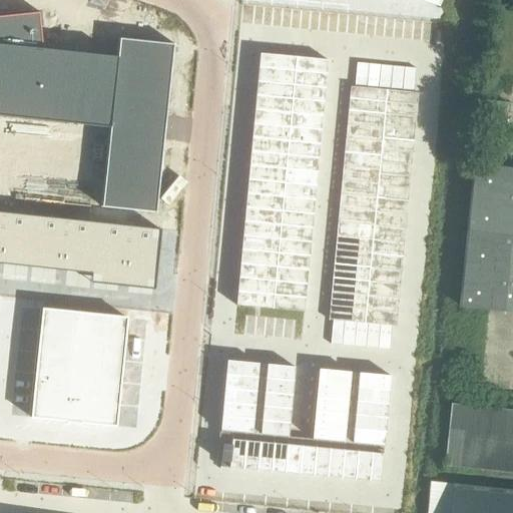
[(0,116),(110,128),(111,110),(114,87),(116,63),(117,56),(43,48),(39,13),(0,16),(0,116)]
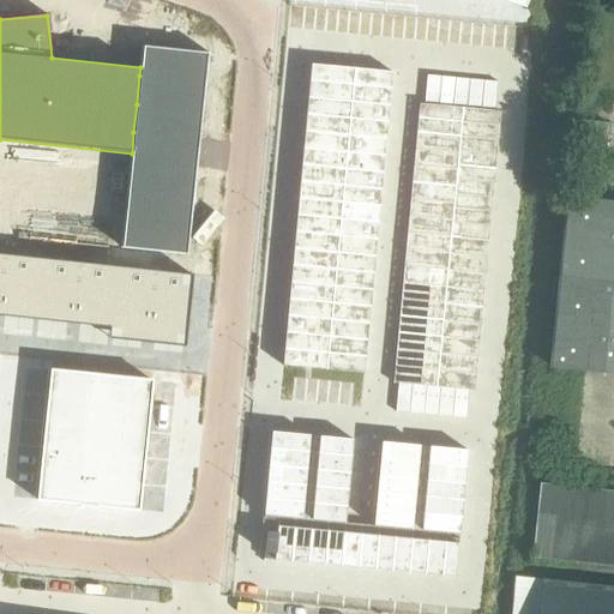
[(125,218),(121,248),(188,256),(191,226),(194,197),(197,168),(200,139),(203,112),(206,83),(210,53),(143,46),(140,67),(139,76),(137,104),(133,132),(132,154),(131,161),(127,190),(125,218)]
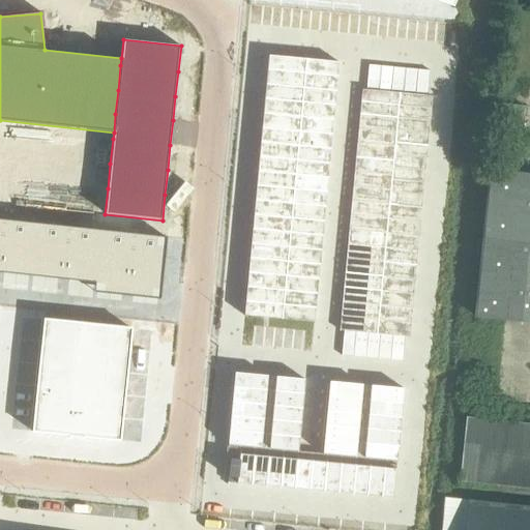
[(269,55),(267,69),(304,74),(306,59),(269,55)]
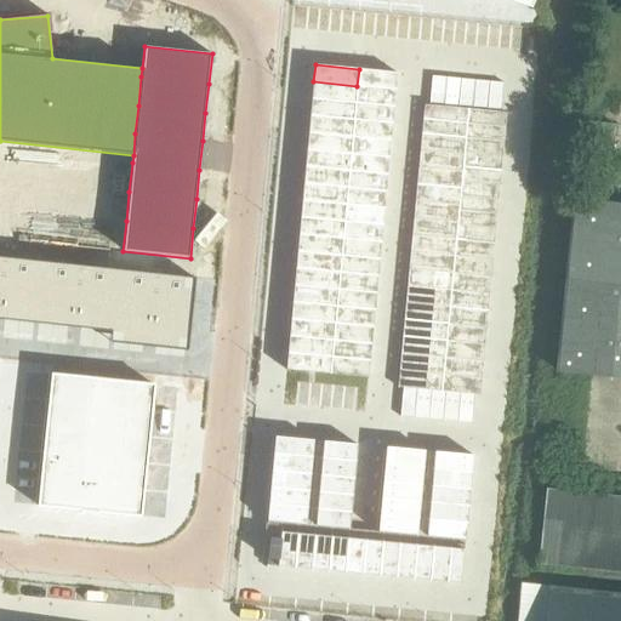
[(359,69),(357,86),(396,90),(397,73),(359,69)]
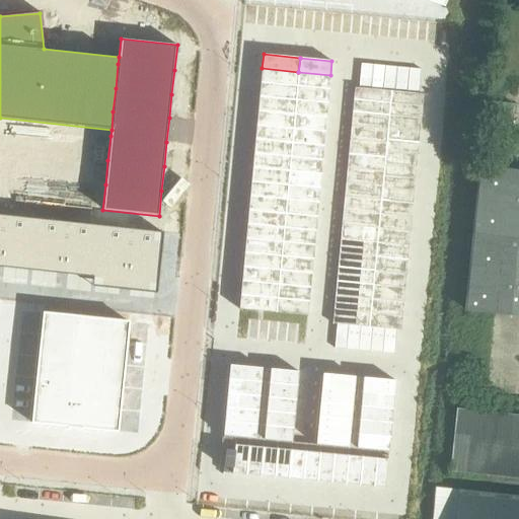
[(361,64),(359,88),(371,89),(373,65),(361,64)]
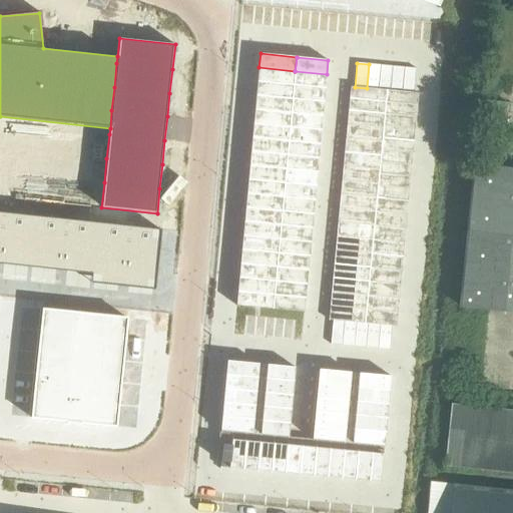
[(369,64),(367,88),(379,89),(381,65),(369,64)]
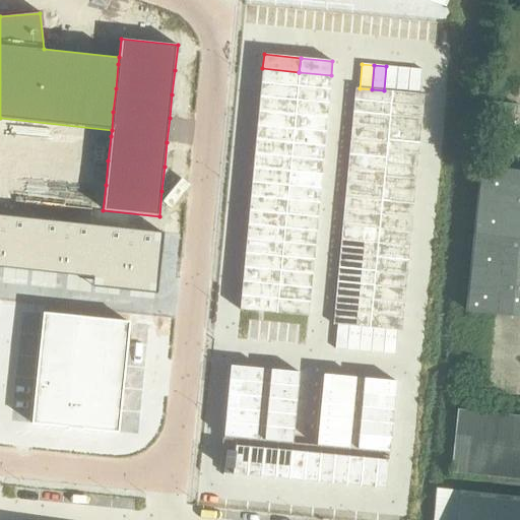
[(386,66),(384,90),(392,91),(396,91),(398,67),(386,66)]
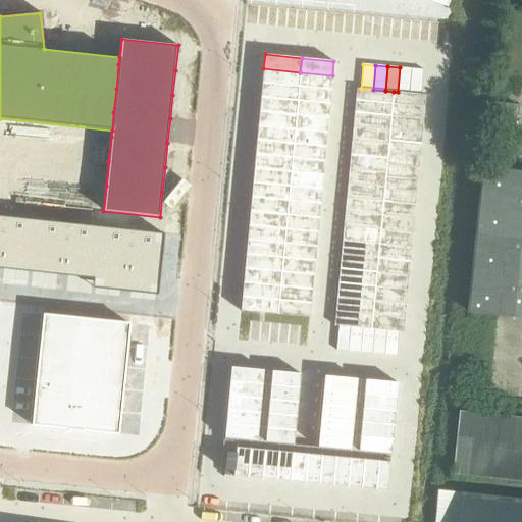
[(400,67),(398,92),(410,93),(412,68),(400,67)]
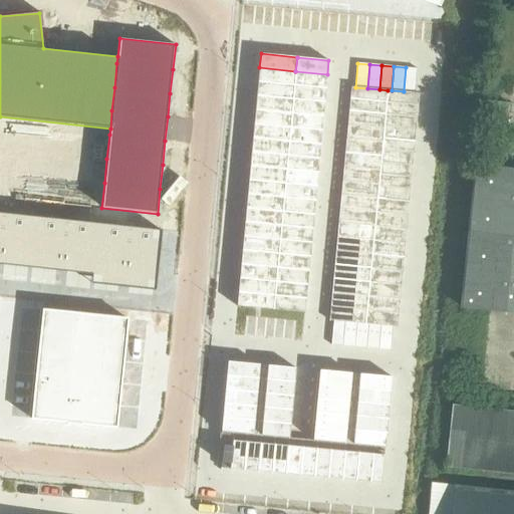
[(259,67),(258,81),(294,85),(295,71),(259,67)]
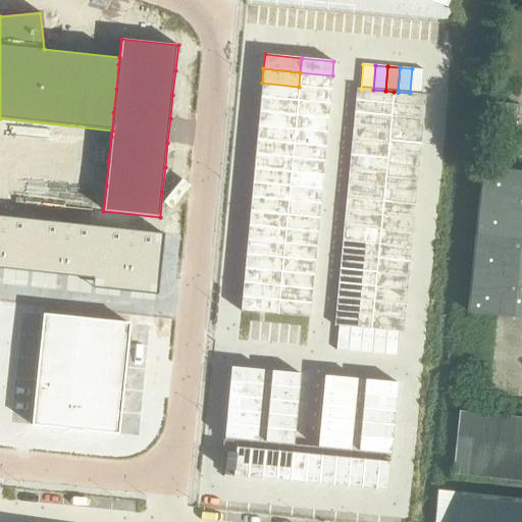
[(412,68),(410,93),(422,94),(424,69),(412,68)]
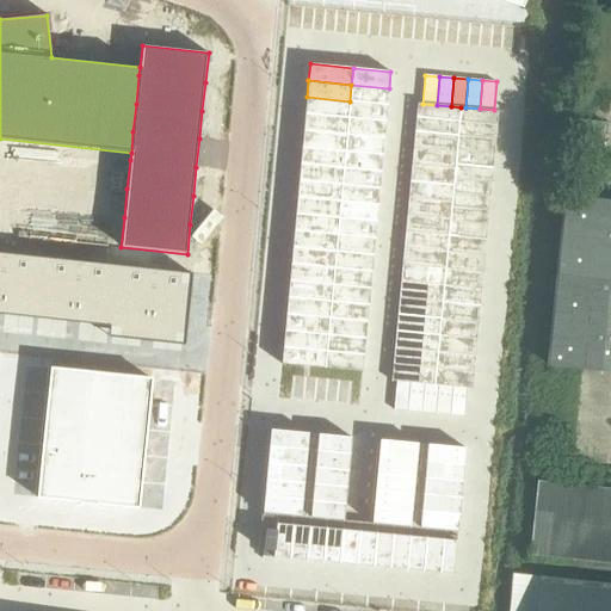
[(351,85),(350,102),(388,105),(389,88),(351,85)]
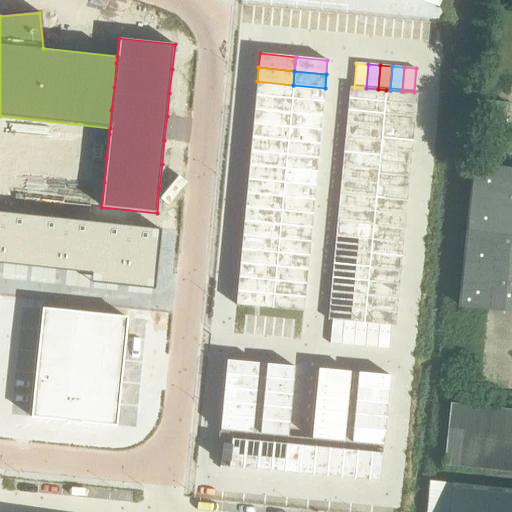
[(257,81),(256,95),(292,99),(293,85),(257,81)]
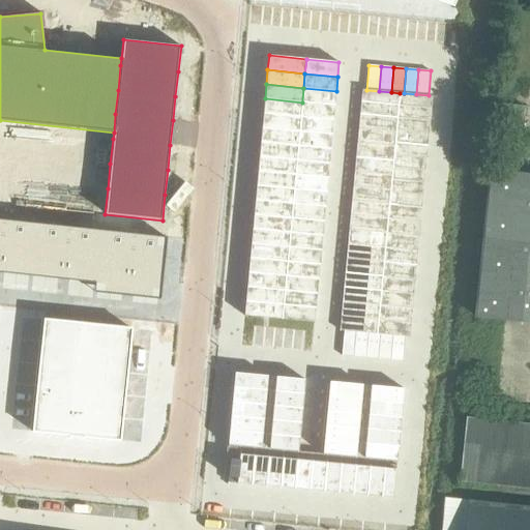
[(303,88),(302,102),(334,106),(336,91),(303,88)]
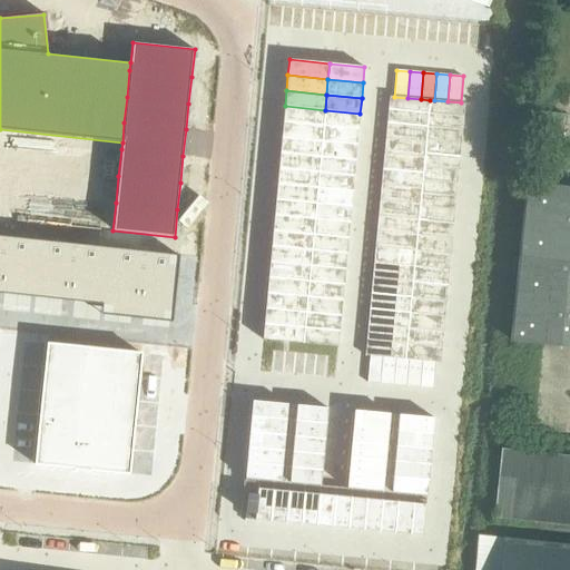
[(390,96),(389,109),(429,114),(430,100),(421,99),(408,98),(394,97),(390,96)]
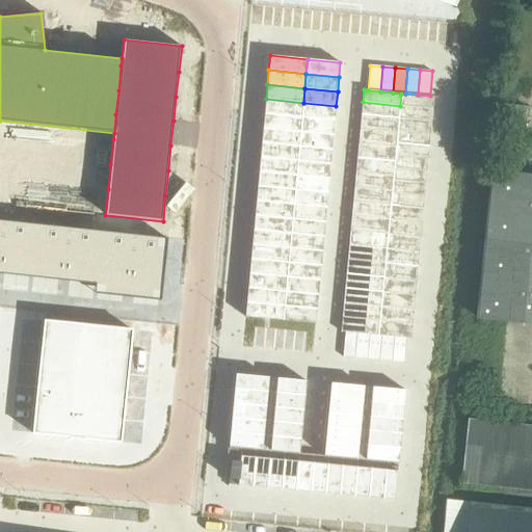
[(401,94),(400,106),(433,109),(434,97),(430,96),(418,95),(405,94),(401,94)]
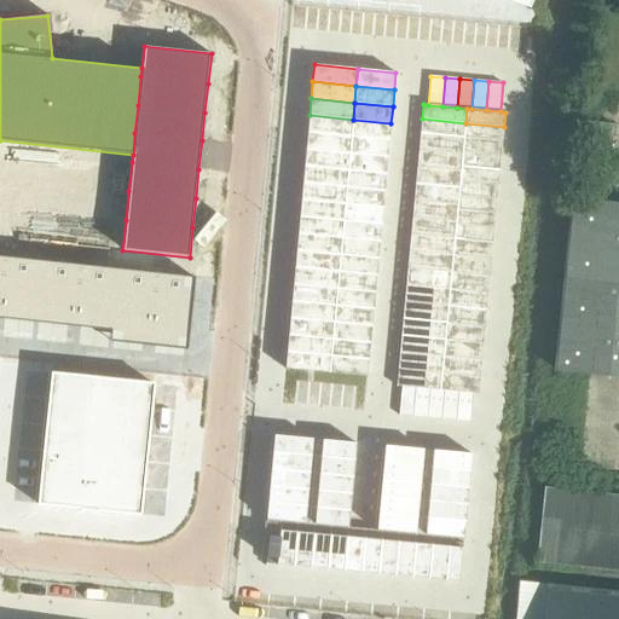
[(310,115),(307,132),(351,137),(353,120),(310,115)]
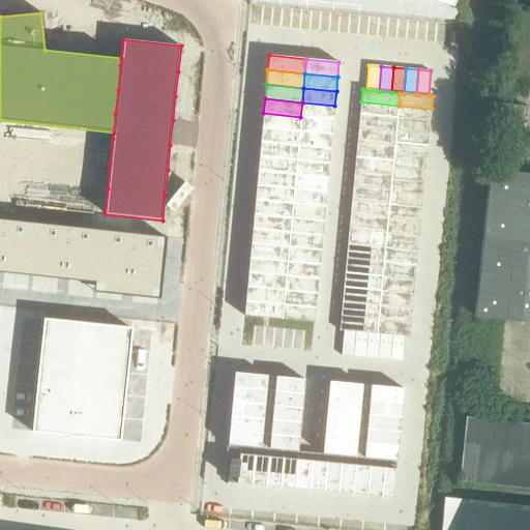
[(361,101),(360,114),(398,118),(399,106),(361,101)]
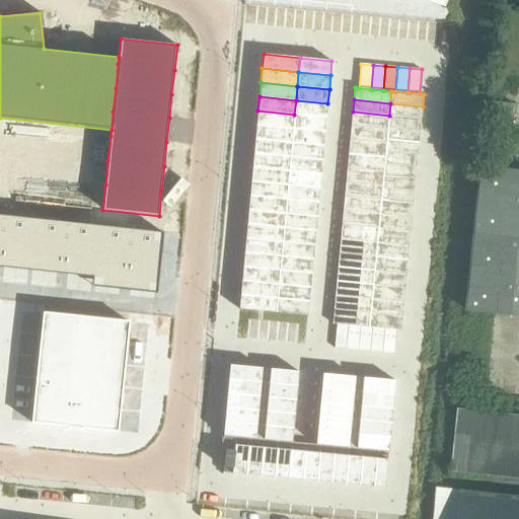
[(296,100),(294,115),(326,118),(327,103),(296,100)]
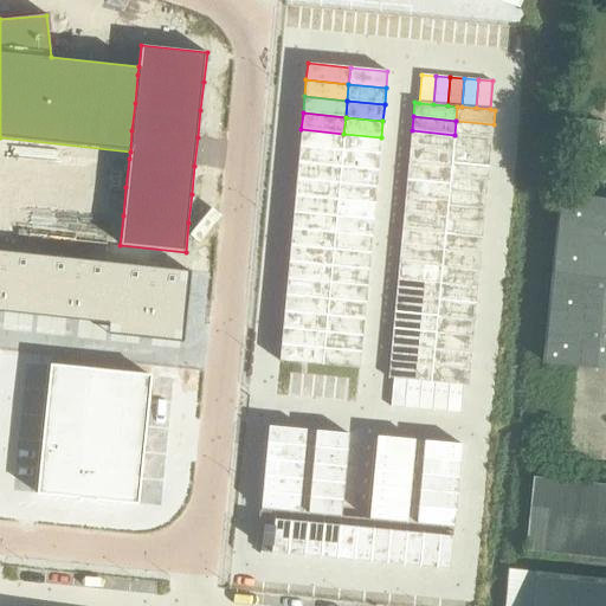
[(456,121),(455,135),(492,139),(494,124),(456,121)]
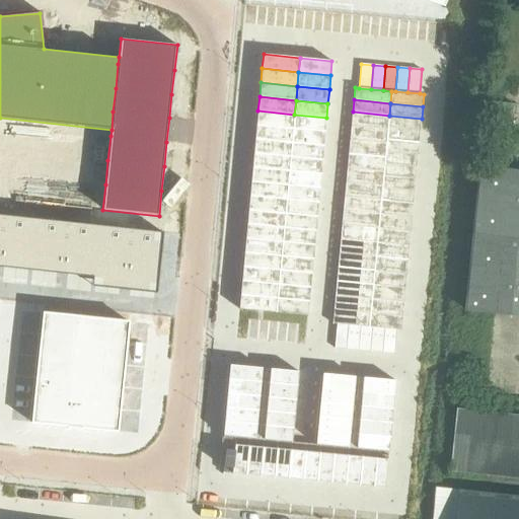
[(257,110),(256,125),(293,129),(294,115),(257,110)]
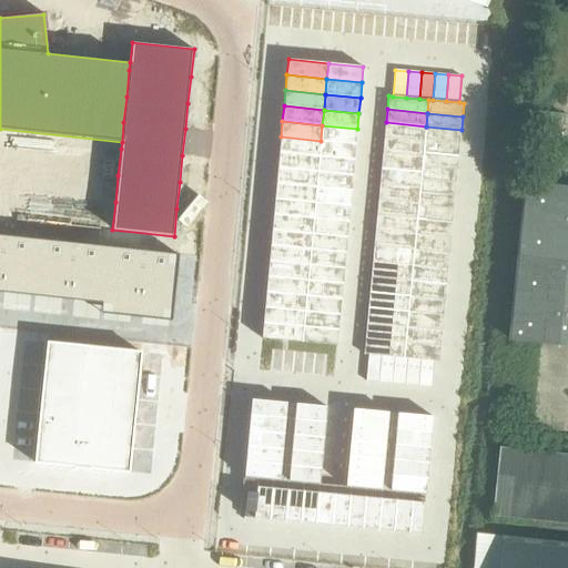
[(386,122),(384,138),(424,141),(424,139),(426,127),(386,122)]
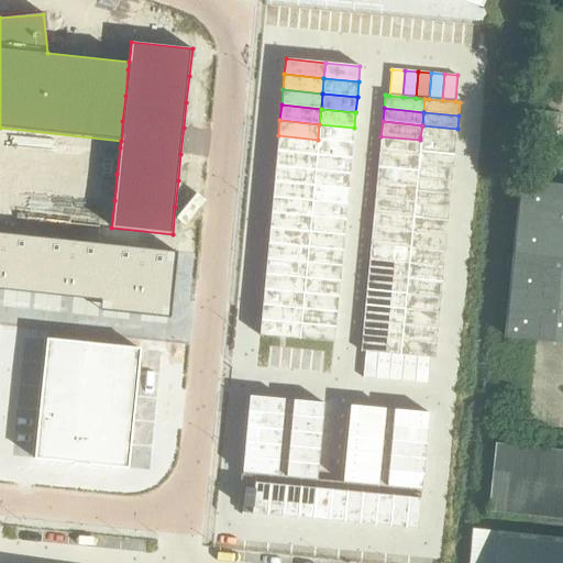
[(319,124),(318,140),(353,143),(354,128),(319,124)]
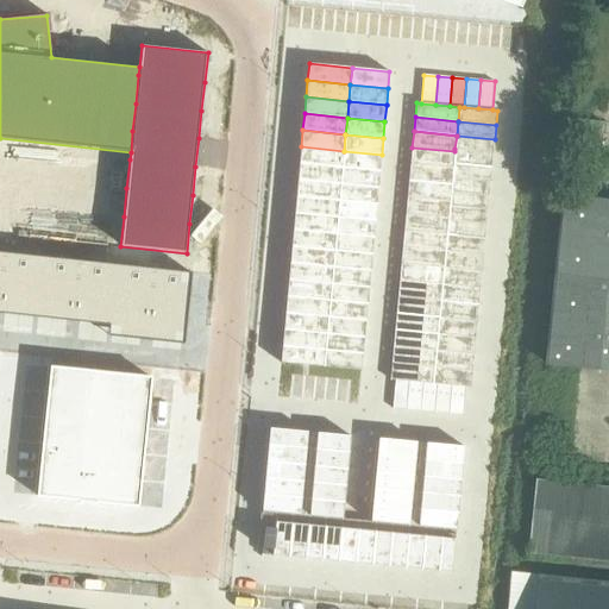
[(457,136),(454,149),(493,152),(495,139),(457,136)]
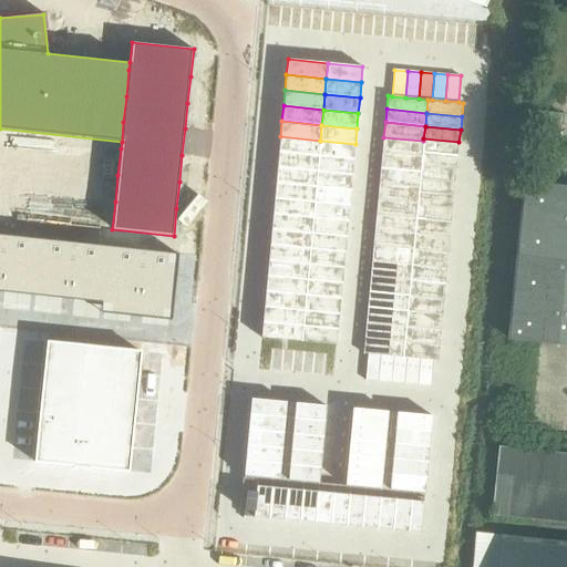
[(280,136),(279,152),(319,156),(320,141),(280,136)]
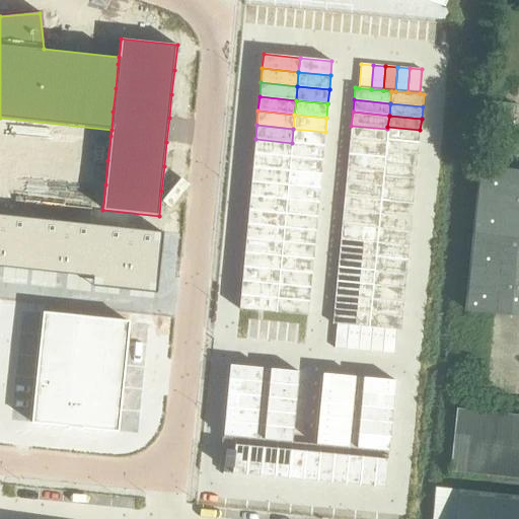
[(351,126),(350,140),(386,143),(386,139),(387,129),(351,126)]
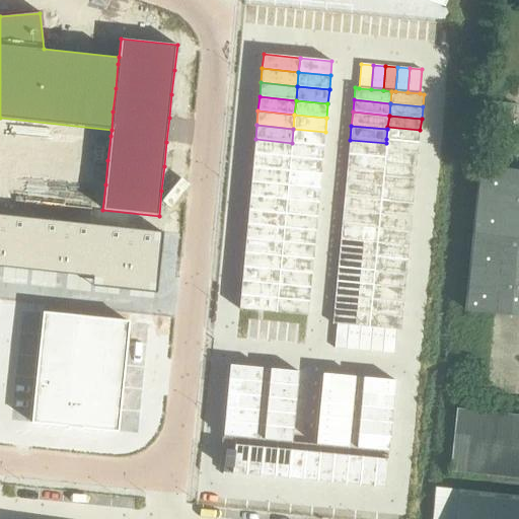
[(387,129),(386,139),(419,142),(420,130),(387,127),(387,129)]
